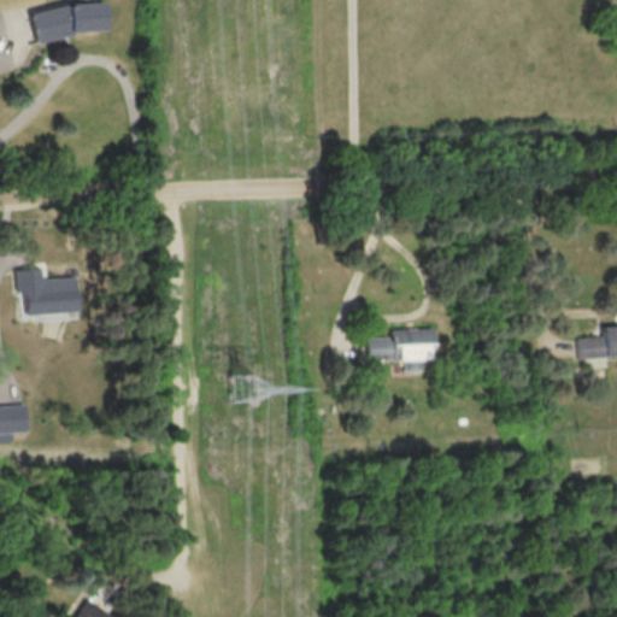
[(100,1),(66,4),(28,13),(35,42),(71,34),(71,31),(103,29),(100,1)]
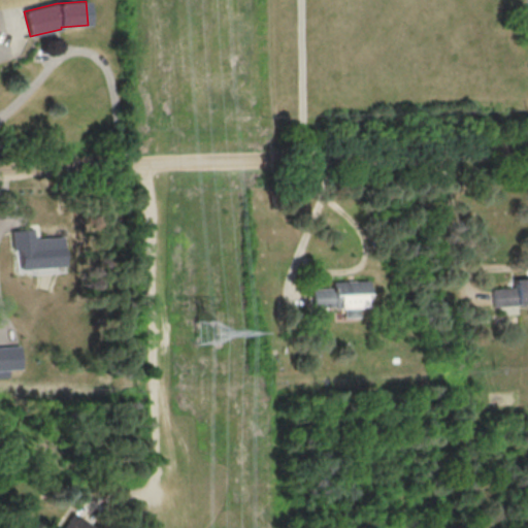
[(10,230),(11,250),(18,250),(19,269),(46,268),(47,273),(64,272),(62,236),(33,237),(32,229),(10,230)]
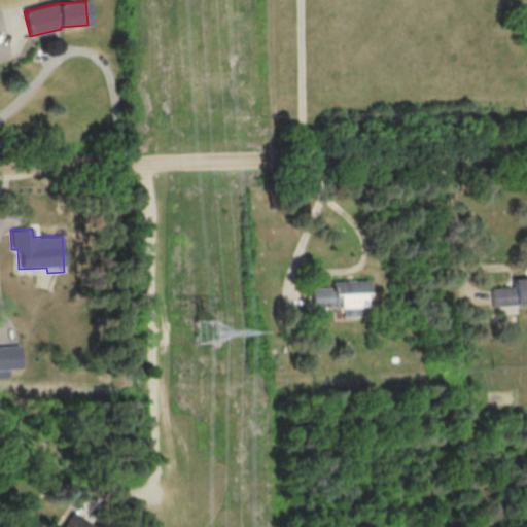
[(491,305),(526,303),(526,277),(513,278),(513,286),(490,287),(491,305)]
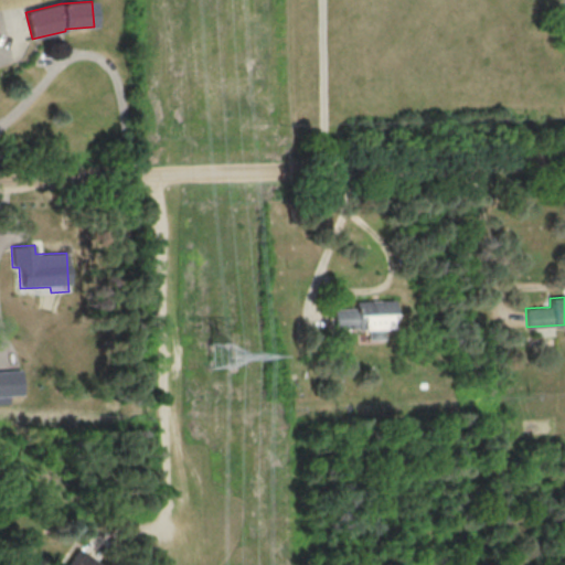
[(333,309),(333,329),(368,328),(368,339),(384,339),(384,329),(395,329),(394,299),(355,300),(355,308),(333,309)]
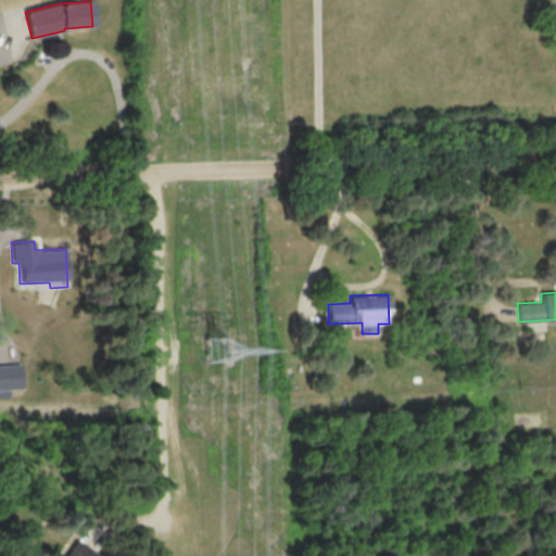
[(0,364),(0,396),(9,396),(9,389),(22,388),(21,364),(0,364)]
